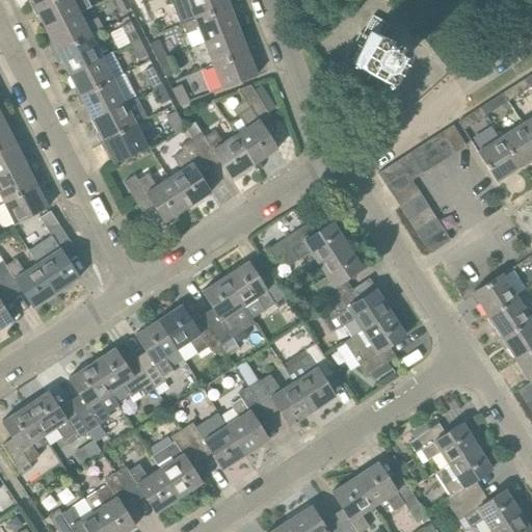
[(46,31),(79,14),(71,0),(50,0),(34,8),(46,31)]
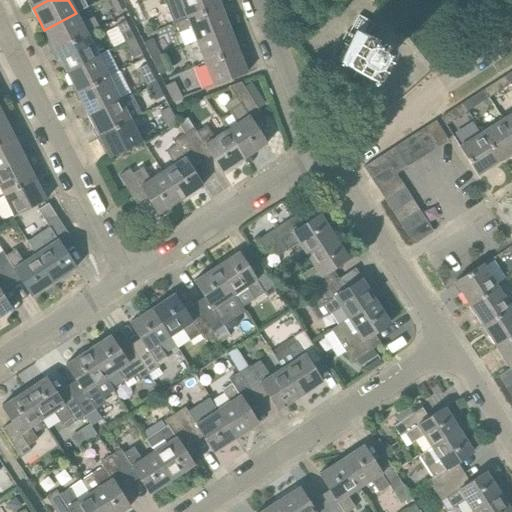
[(109,0),(116,13),(127,8),(123,0),(109,0)]
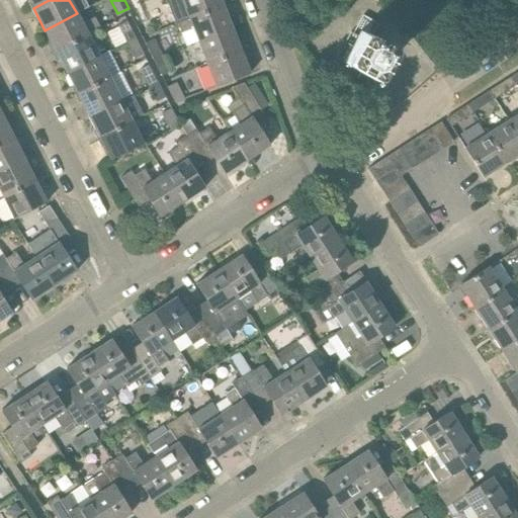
[(178,24),(223,6),(220,0),(168,0),(168,1),(167,1),(176,24),(178,24)]
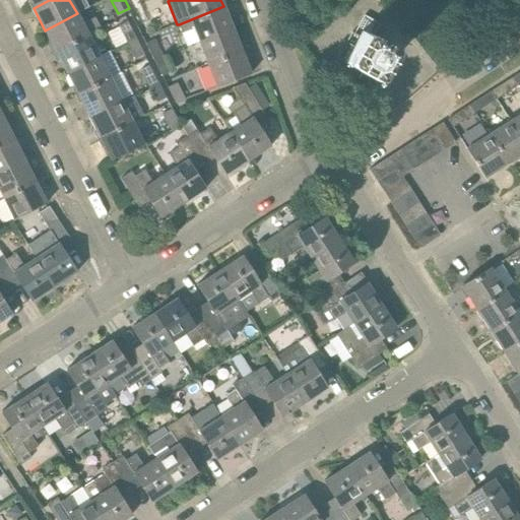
[(198,43),(233,29),(223,6),(179,24),(187,47),(198,43)]
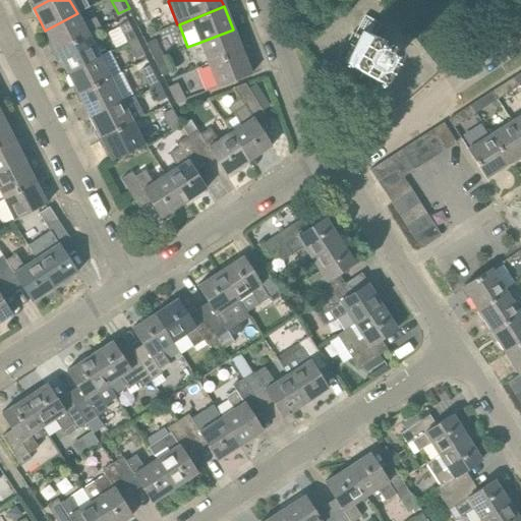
[(56,52),(89,36),(102,30),(96,17),(82,24),(77,13),(45,31),(56,52)]
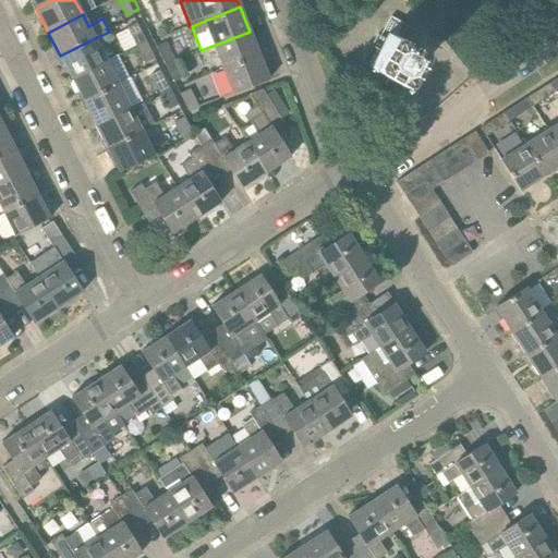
[(135,47),(145,43),(136,24),(126,29),(135,47)]
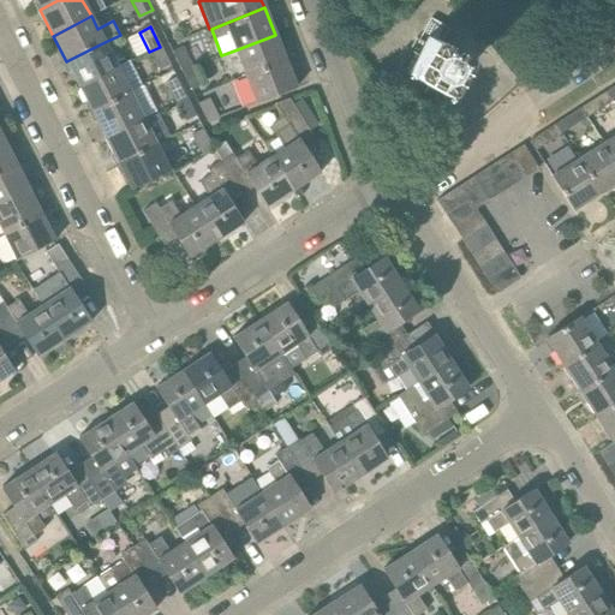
[(245,77),(286,63),(275,35),(234,51),(245,77)]
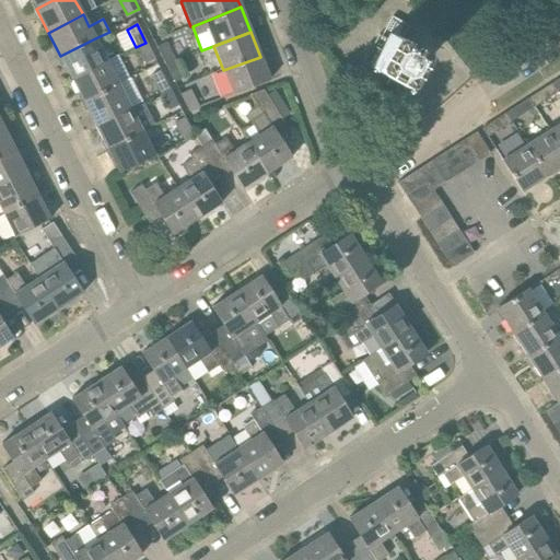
[(372,69),(406,88),(424,55),(391,35),(372,69)]
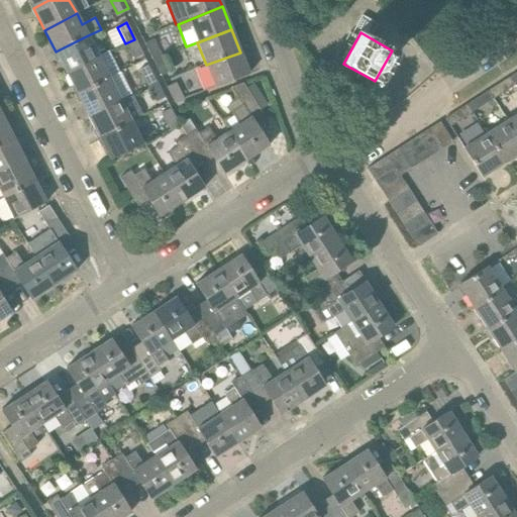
[(67,74),(98,57),(88,35),(56,52),(67,74)]
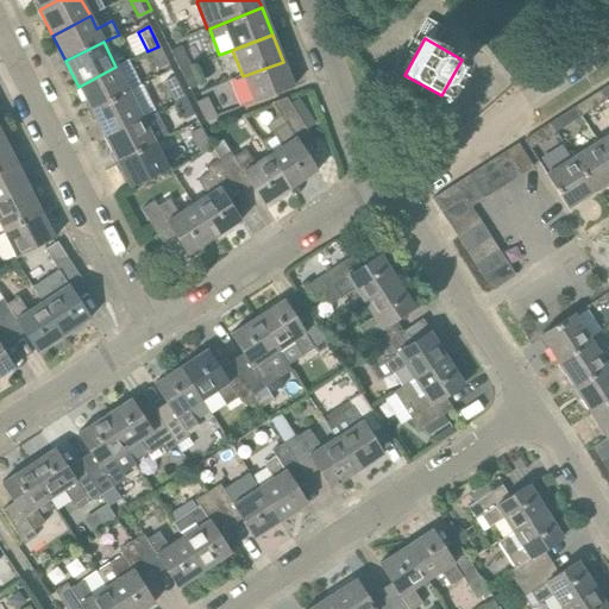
[(157,70),(168,66),(158,46),(148,51),(157,70)]
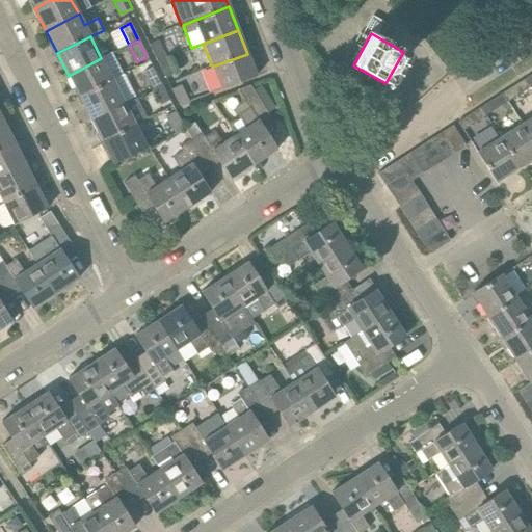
[(157,63),(167,59),(158,41),(148,46),(157,63)]
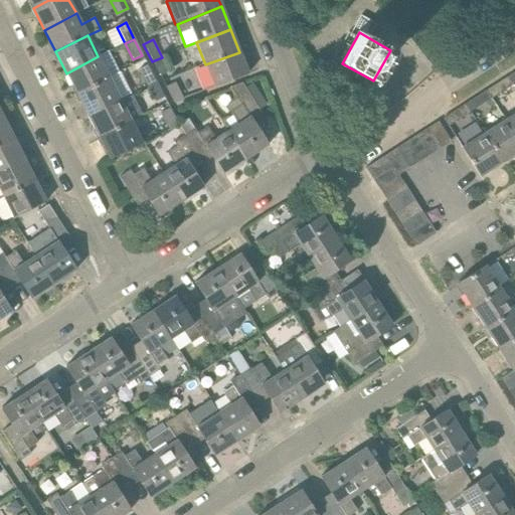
[(214,88),(247,74),(239,52),(205,64),(214,88)]
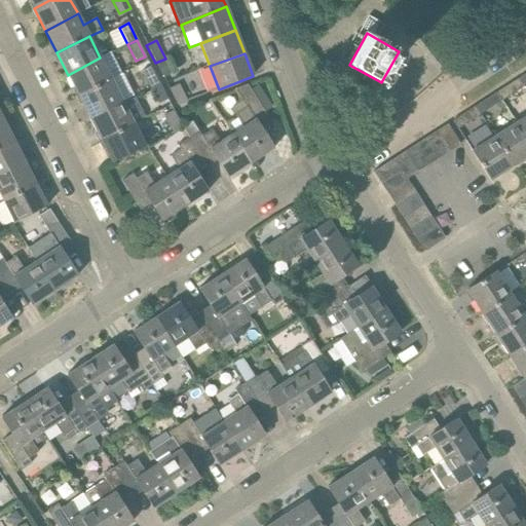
[(78,97),(111,80),(100,58),(68,75),(78,97)]
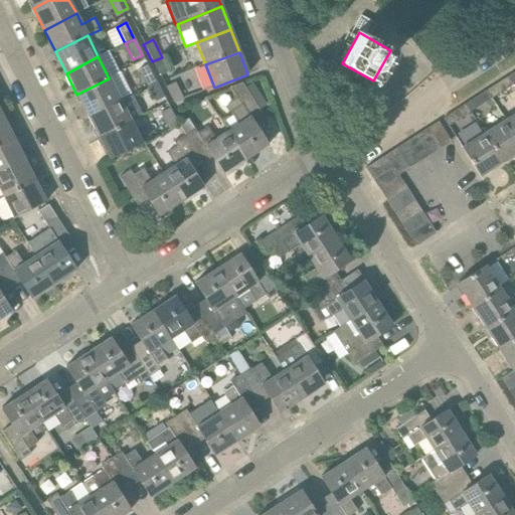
[(160,77),(169,72),(162,57),(152,61),(160,77)]
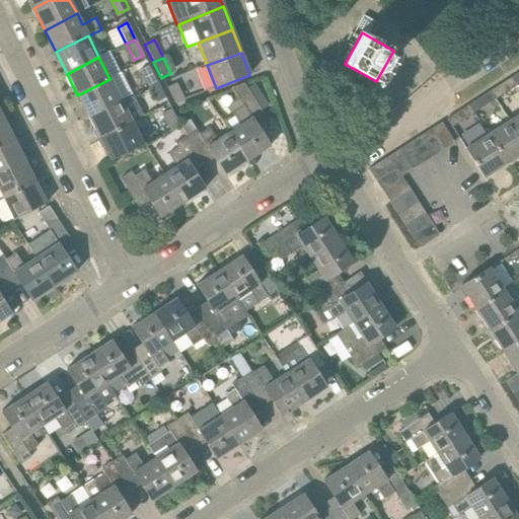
[(148,87),(157,83),(149,66),(140,71),(148,87)]
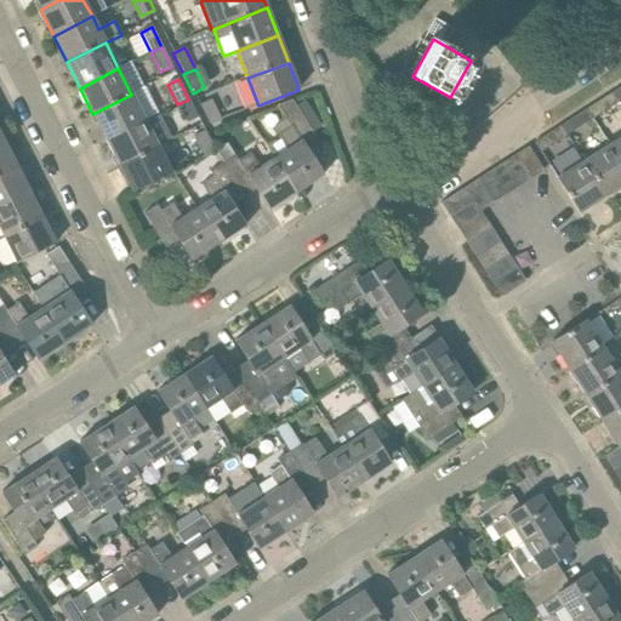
[(587,110),(593,120),(619,103),(611,93),(587,110)]
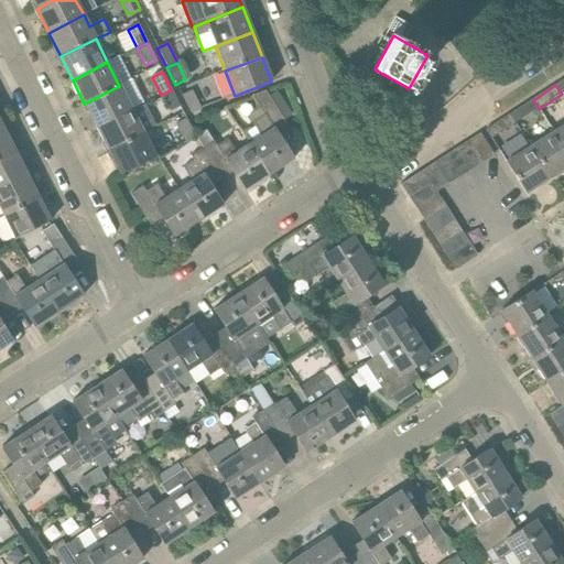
[(96,128),(131,110),(119,86),(84,104),(96,128)]
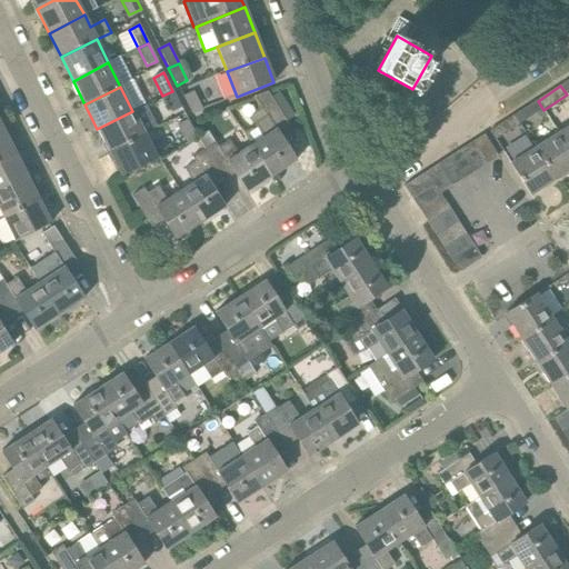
[(171,113),(181,109),(172,91),(162,96),(171,113)]
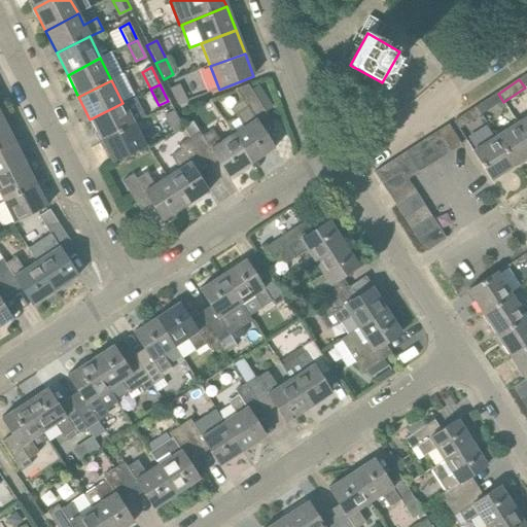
[(178,107),(187,102),(179,85),(169,90),(178,107)]
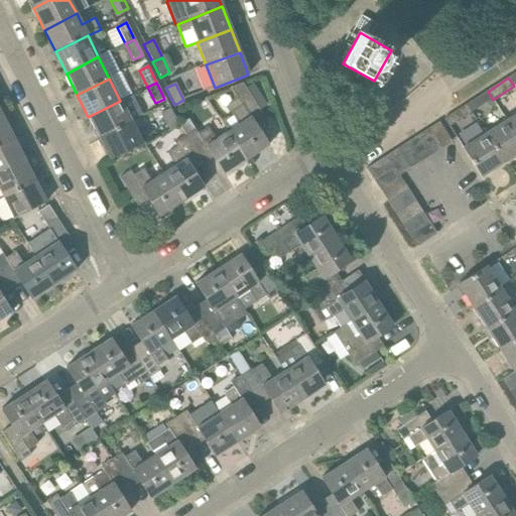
[(227,131),(246,160),(268,146),(253,122),(263,116),(243,85),(231,89),(242,106),(232,112),(239,124),(227,131)]
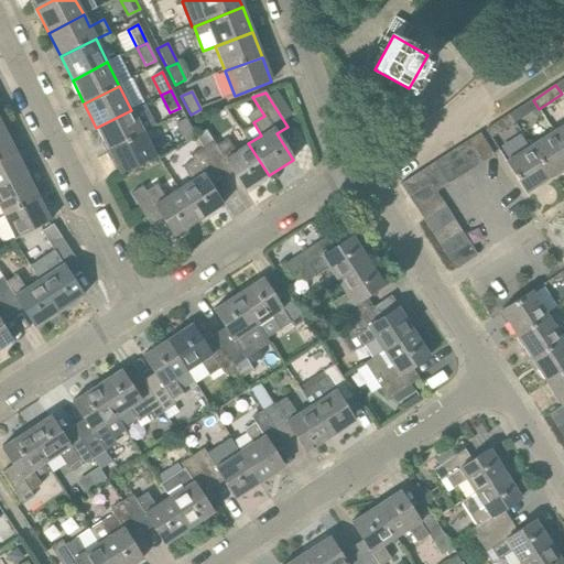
[(509,116),(514,125),(539,109),(533,100),(509,116)]
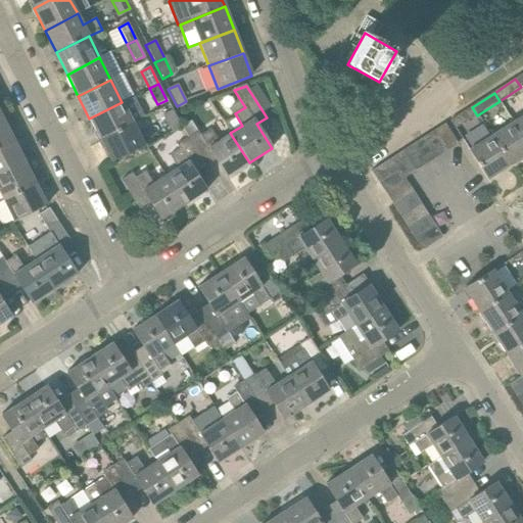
[(100,140),(133,124),(122,102),(89,119),(100,140)]
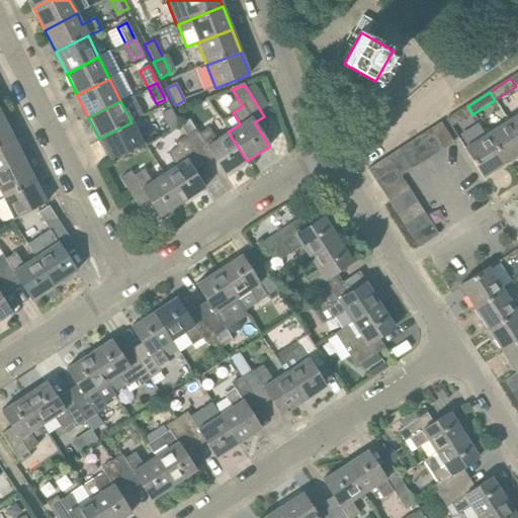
[(446,120),(451,128),(472,114),(467,106),(446,120)]
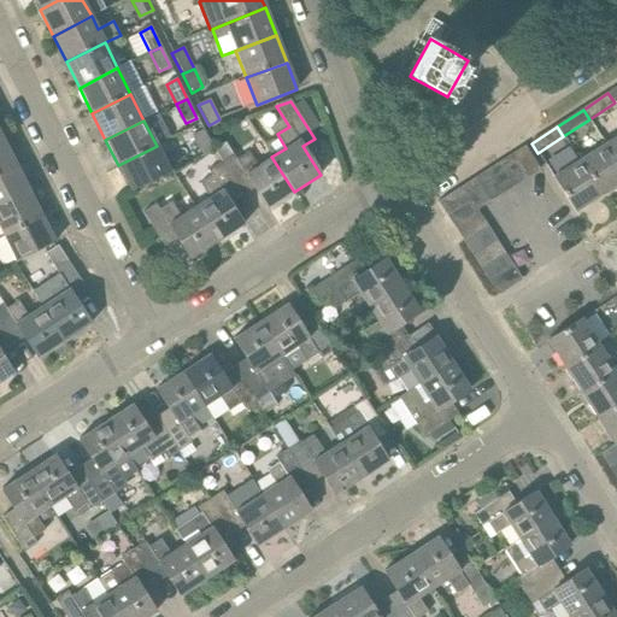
[(203,156),(213,151),(204,130),(193,136),(203,156)]
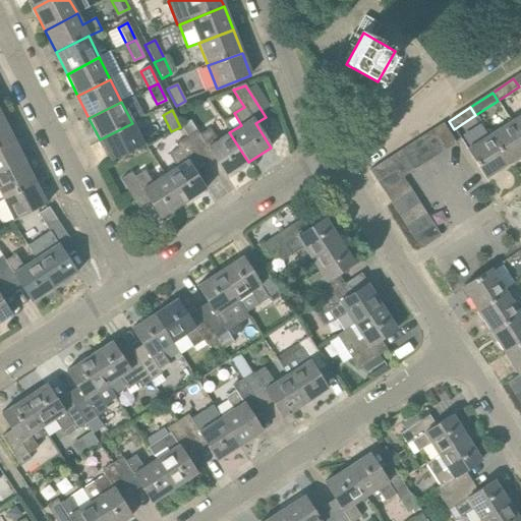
[(520,137),(520,115),(511,122),(520,137)]
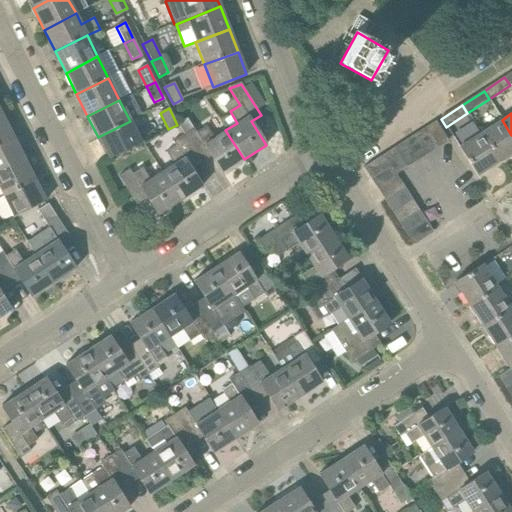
[(145,136),(153,132),(143,114),(135,118),(145,136)]
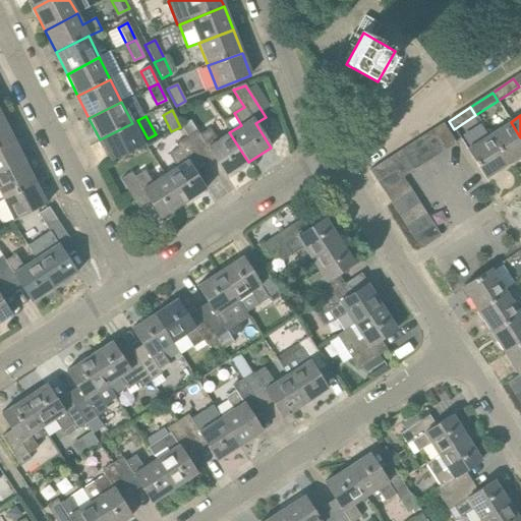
[(0,146),(13,139),(2,118),(0,118),(0,146)]
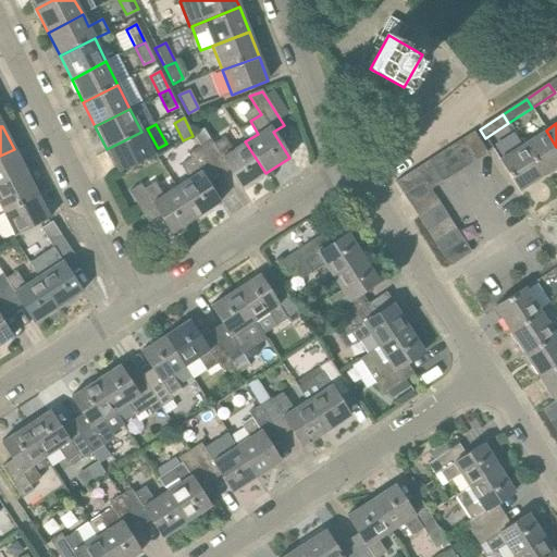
[(543,176),(556,168),(556,147),(546,131),(523,146),(543,176)]
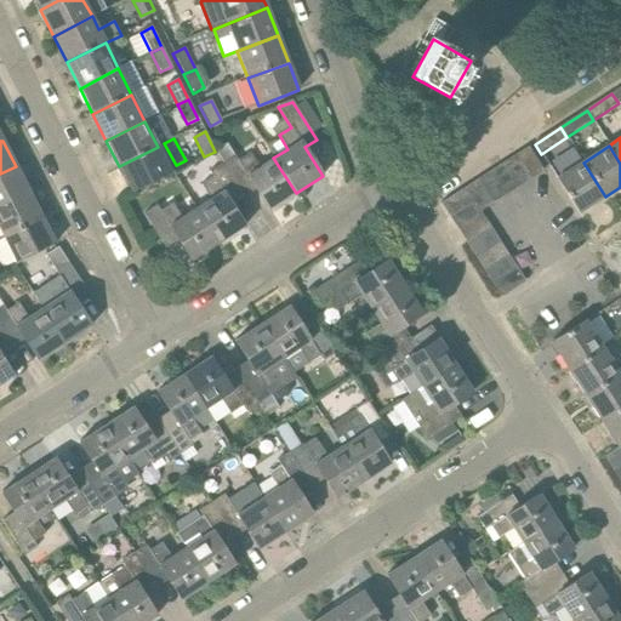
[(132,193),(171,174),(158,147),(119,166),(132,193)]
